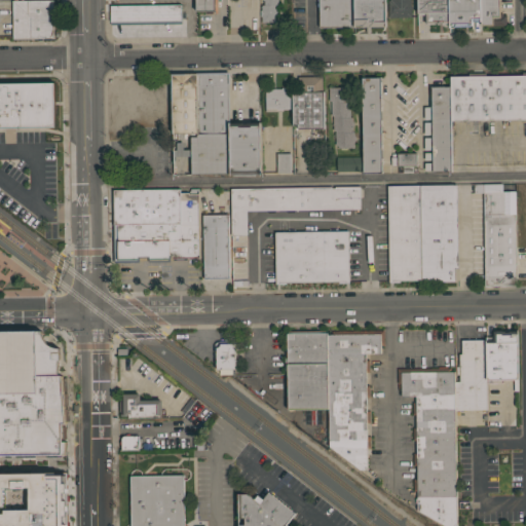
[(52,0),(53,38),(50,38),(50,40),(43,40),(43,38),(41,38),(41,40),(37,40),(37,38),(12,39),(12,25),(10,25),(10,20),(12,20),(12,16),(10,16),(10,13),(11,13),(11,0),(52,0)]
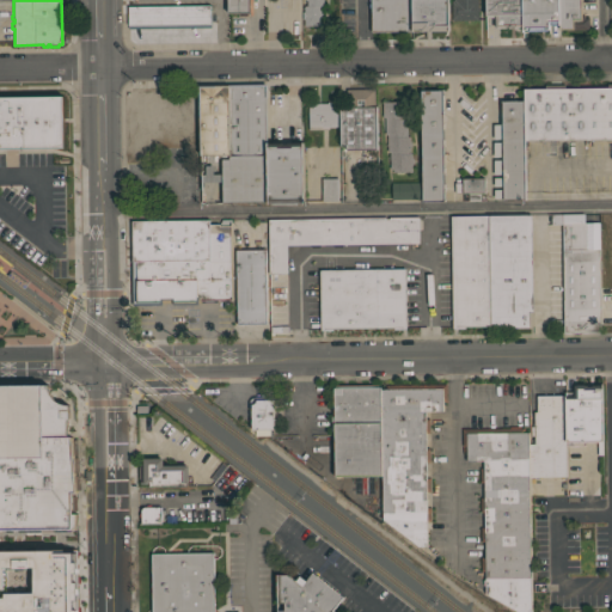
[(249,0),(250,13),(246,13),(246,16),(238,16),(238,13),(227,13),(226,0),(249,0)]
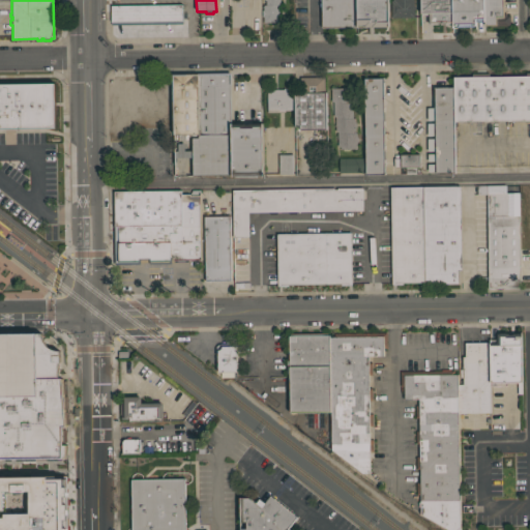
[(280,0),(280,5),(276,5),(276,22),(263,22),(263,4),(265,4),(265,0),(280,0)]
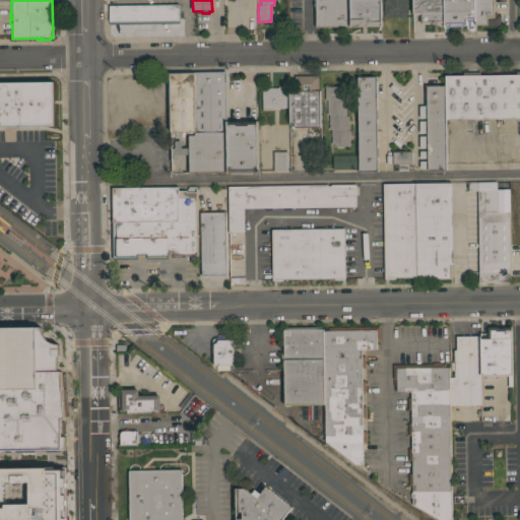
[(349,0),(349,26),(315,27),(315,6),(313,6),(313,3),(315,3),(315,1),(313,1),(313,0),(349,0)]
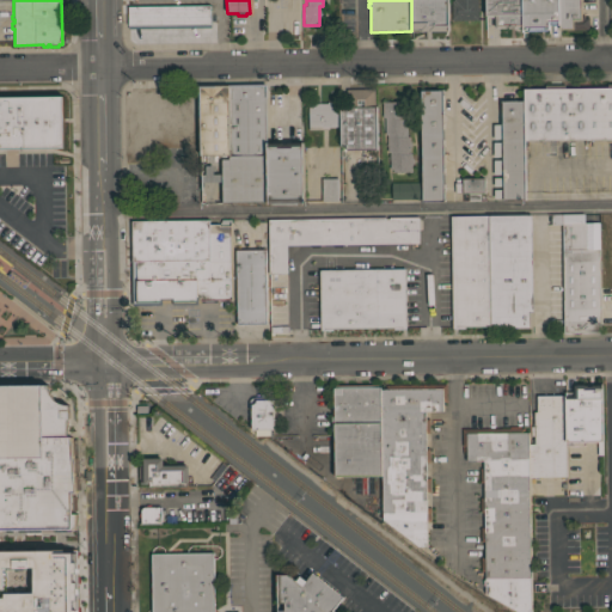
[(447,0),(448,31),(411,31),(411,0),(447,0)]
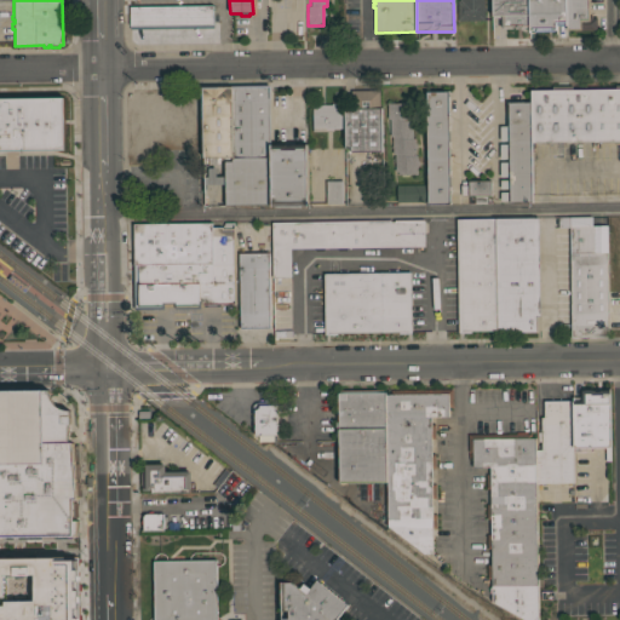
[(483,0),(483,7),(486,7),(486,11),(483,11),(483,21),(457,21),(457,0),(483,0)]
